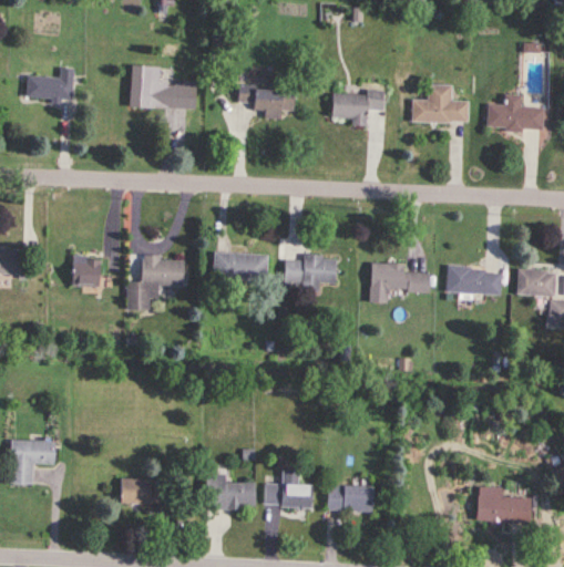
[(161,65),(132,64),(130,106),(197,109),(198,84),(160,82),(161,65)]
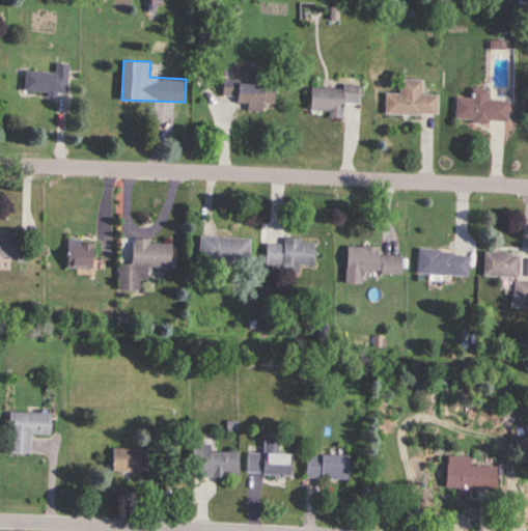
[(67,94),(68,73),(26,71),(25,92),(67,94)]
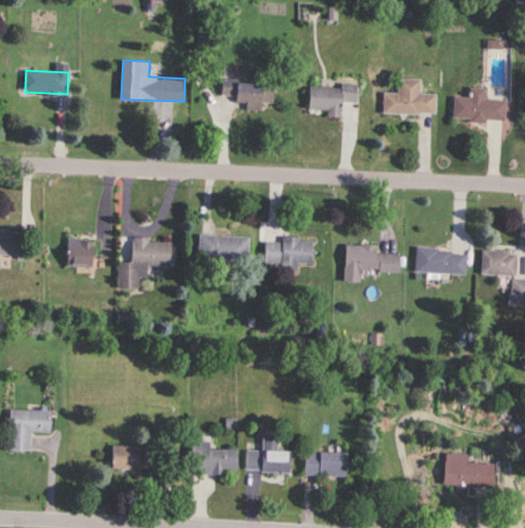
[(436,113),(436,94),(421,94),(421,78),(399,78),(399,93),(385,92),(385,112),(436,113)]
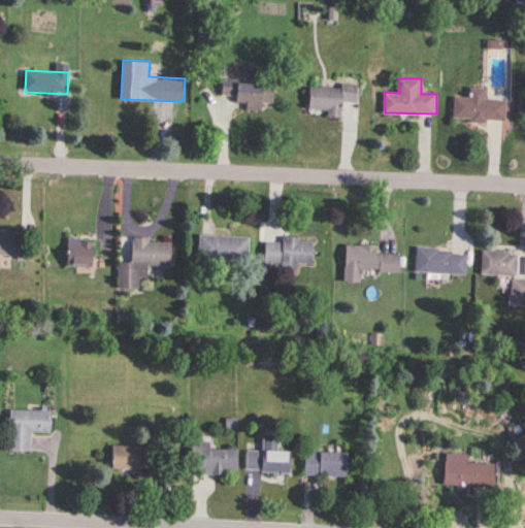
[(274,83),(223,80),(223,96),(235,96),(235,101),(247,102),(247,109),(262,110),(262,101),(274,102),(274,83)]
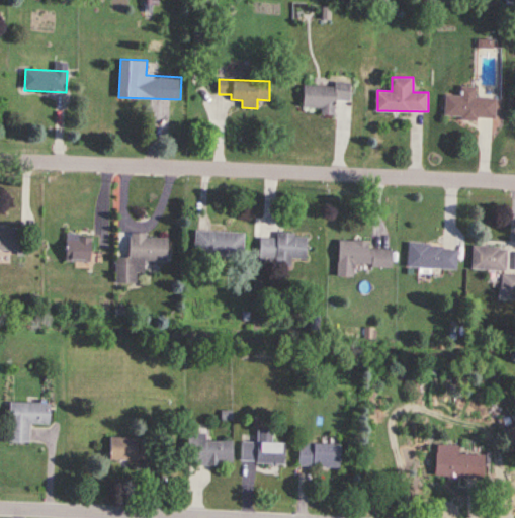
[(322,107),(322,115),(335,115),(335,99),(351,99),(351,82),(336,82),(336,85),(304,85),(304,107),(322,107)]
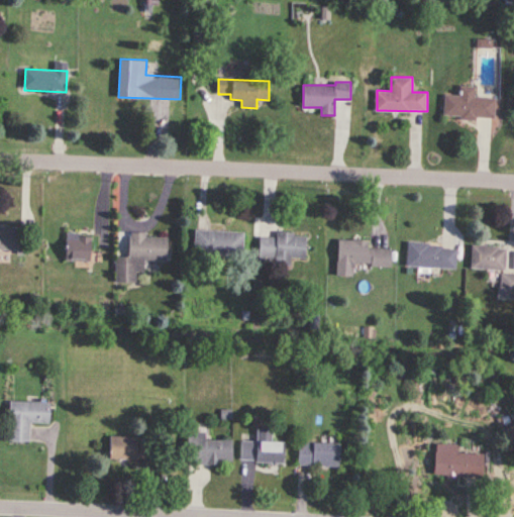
[(496,119),(496,98),(476,97),(477,87),(460,86),(460,95),(445,95),(444,117),(496,119)]
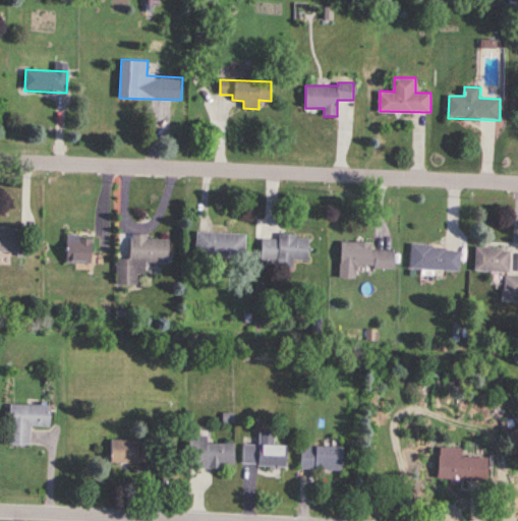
[(27,228),(0,228),(0,250),(27,251),(27,228)]
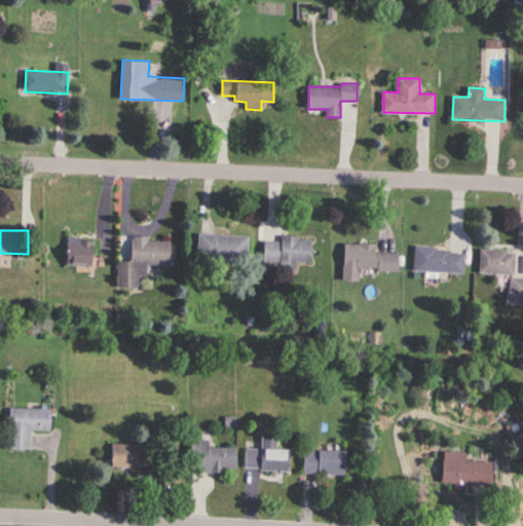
[(197,258),(248,261),(249,236),(198,234),(197,258)]
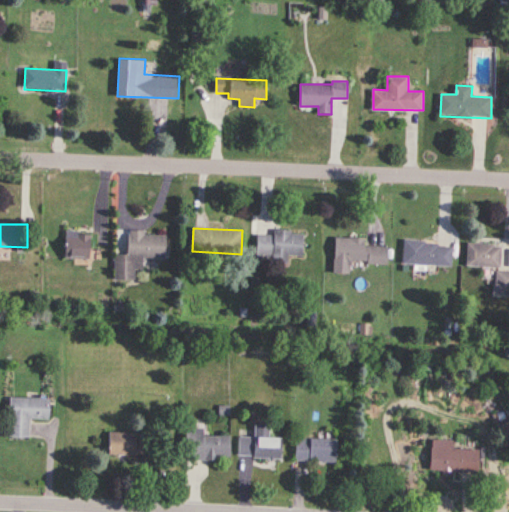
[(274,263),(288,263),(289,254),(303,255),(304,231),(274,230),(273,234),(258,233),(257,254),(274,255),(274,263)]
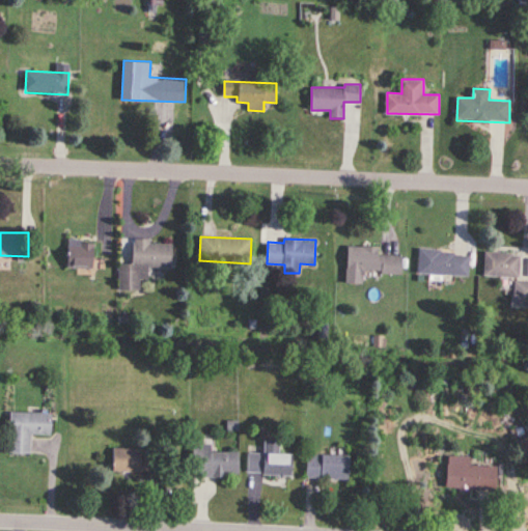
[(95,241),(67,241),(67,268),(95,268),(95,241)]
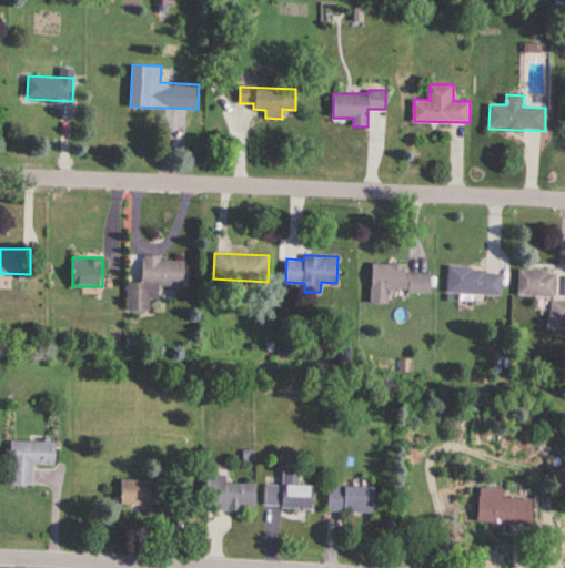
[(141,283),(128,283),(128,311),(150,312),(151,298),(159,298),(159,286),(182,286),(183,259),(141,257),(141,283)]
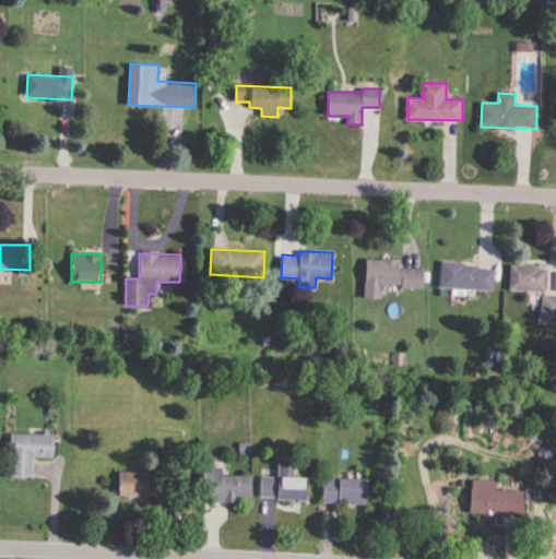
[(399,268),(400,259),(366,258),(365,298),(383,298),(383,286),(424,287),(425,269),(399,268)]
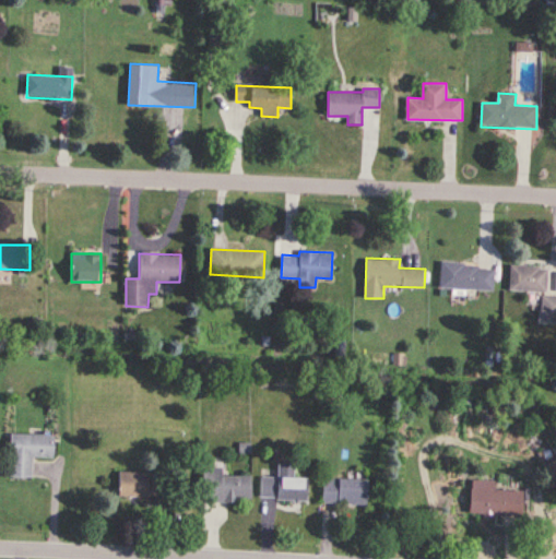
[(440,287),(493,289),(494,264),(441,262),(440,287)]
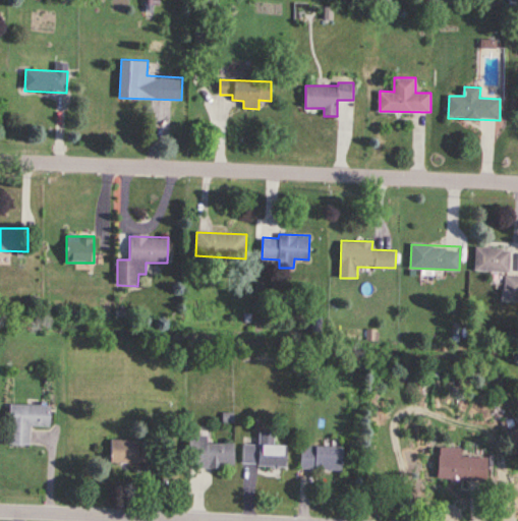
[(510,272),(511,248),(476,246),(475,271),(510,272)]
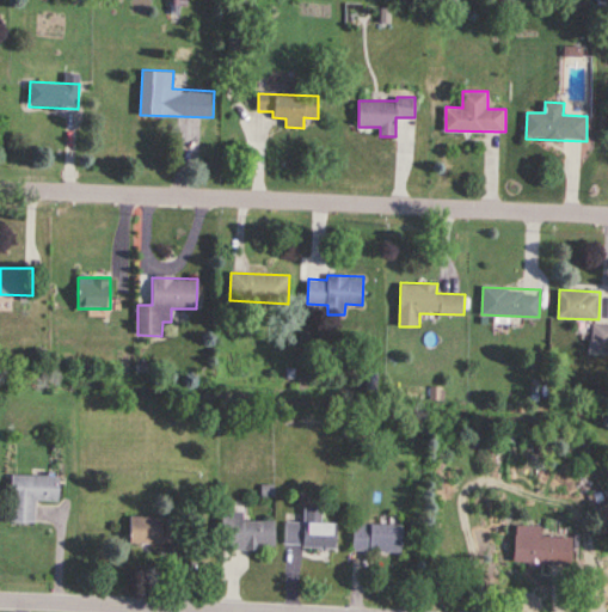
[(607,324),(593,324),(593,348),(607,348),(607,324)]
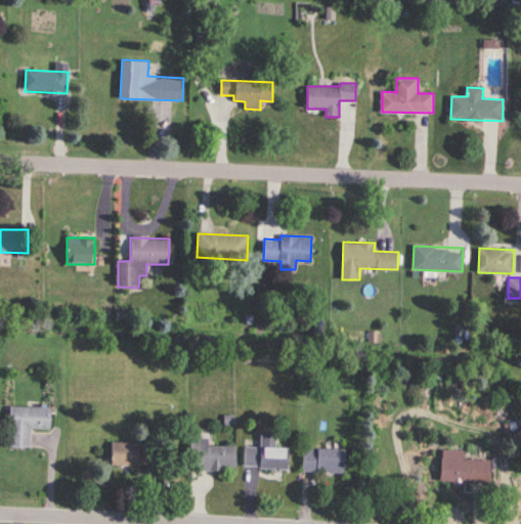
[(52,430),(52,407),(10,407),(10,448),(32,448),(32,430),(52,430)]
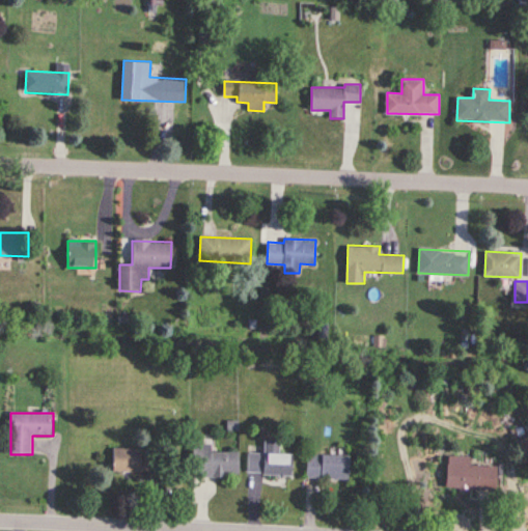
[(281,441),(267,441),(267,453),(250,453),(250,478),(295,479),(295,454),(280,453),(281,441)]
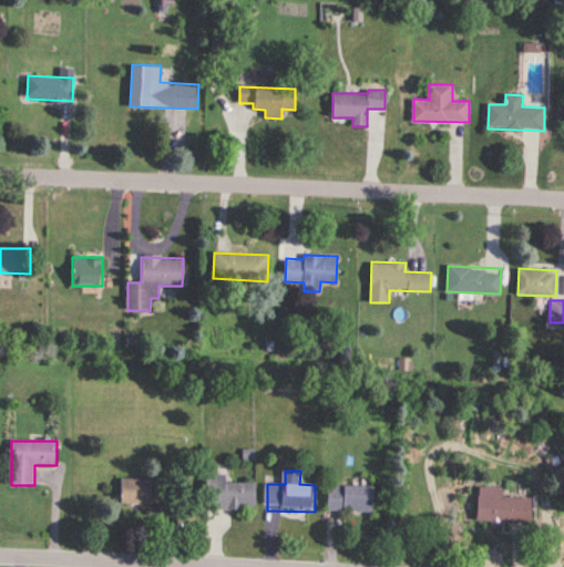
[(227,474),(206,474),(206,511),(258,511),(258,483),(227,483),(227,474)]
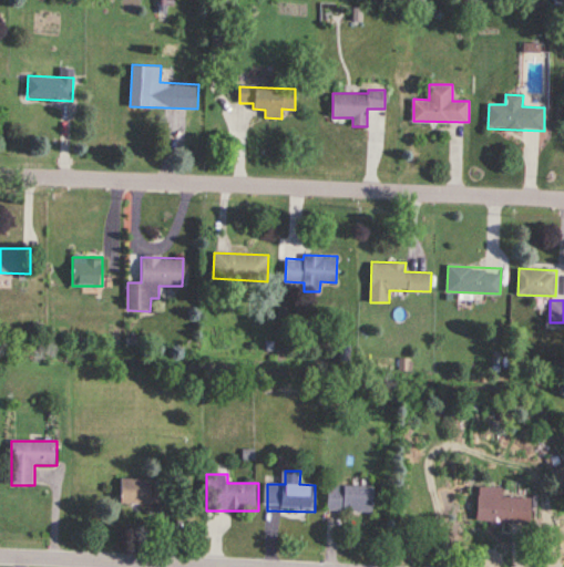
[(121,504),(151,504),(151,480),(121,480),(121,504)]
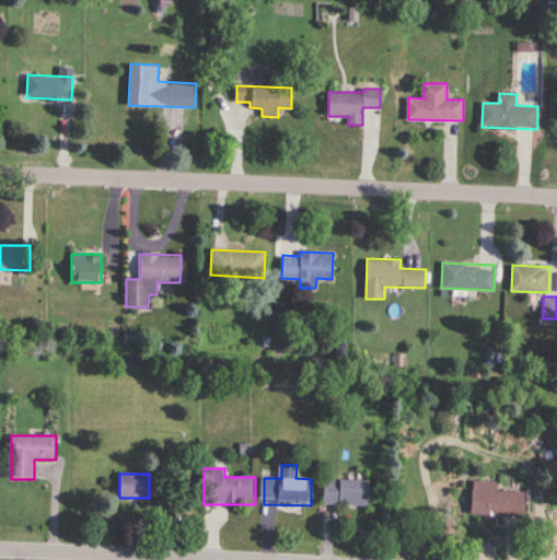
[(324,505),(369,505),(369,479),(324,479),(324,505)]
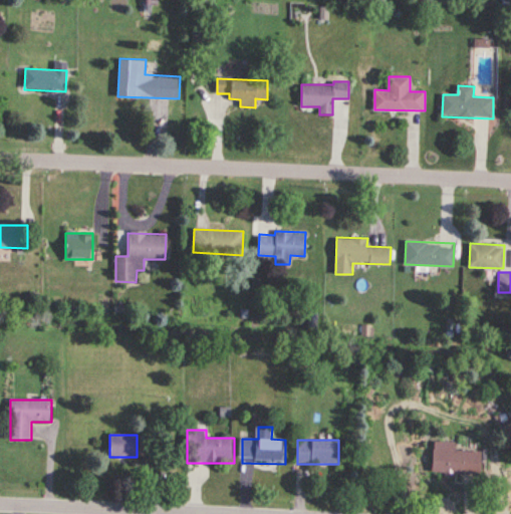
[(433,473),(481,474),(481,451),(456,450),(456,442),(433,442),(433,473)]
